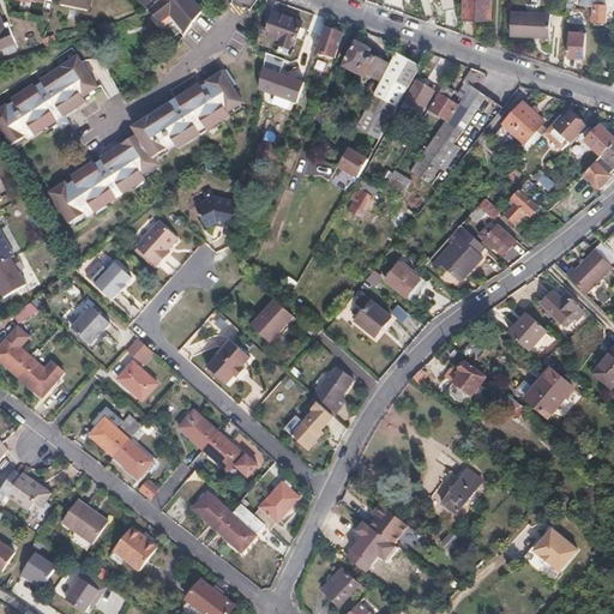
[(149,11),(162,0),(146,0),(145,1),(149,6),(145,10),(148,12),(149,11)]
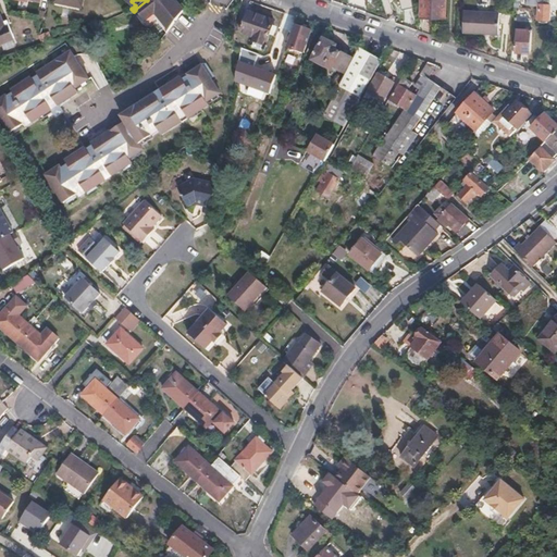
[(147,0),(135,10),(146,22),(152,29),(160,23),(168,33),(171,29),(184,10),(175,0),(147,0)]
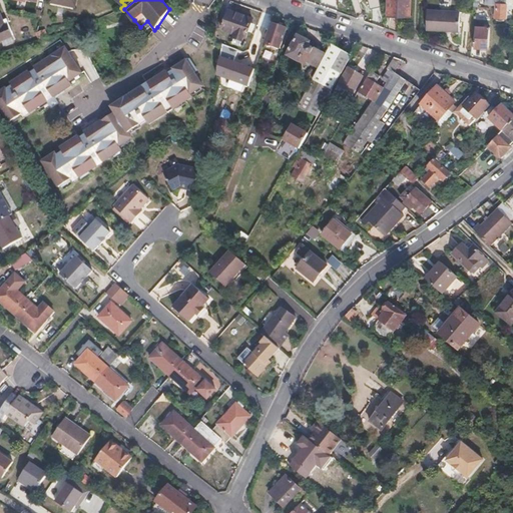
[(389,0),(389,15),(411,16),(411,0),(389,0)]
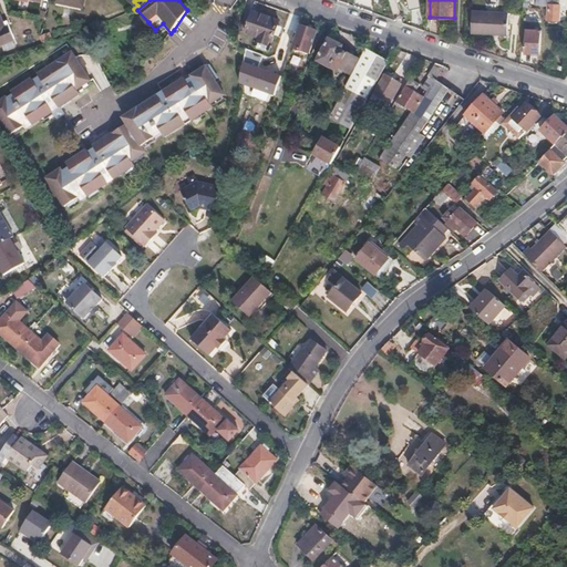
[(559,20),(559,0),(549,0),(549,20),(559,20)]
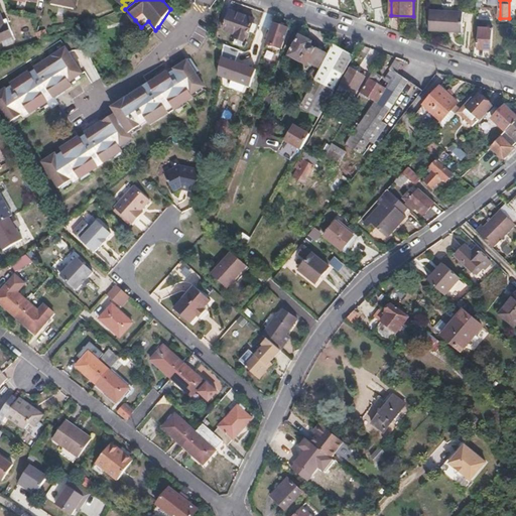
[(428,9),(428,30),(462,32),(463,11),(428,9)]
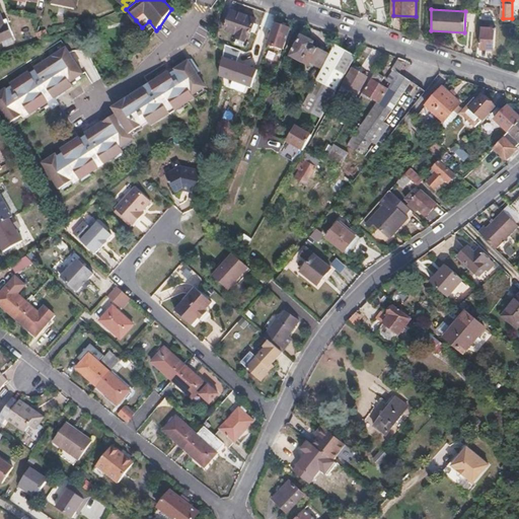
[(247,42),(255,19),(231,11),(225,29),(237,33),(236,38),(247,42)]
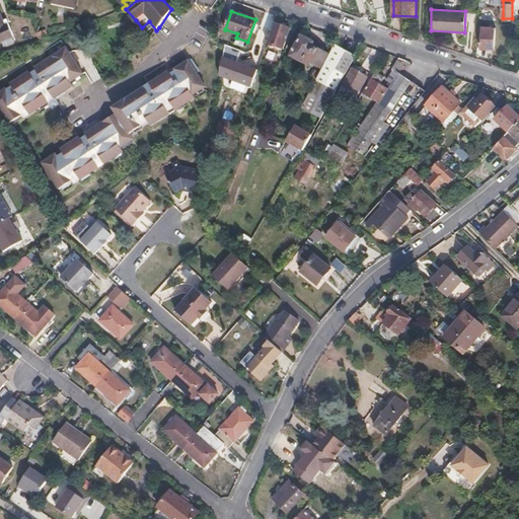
[(4,27),(0,16),(0,42),(13,36),(9,26),(4,27)]
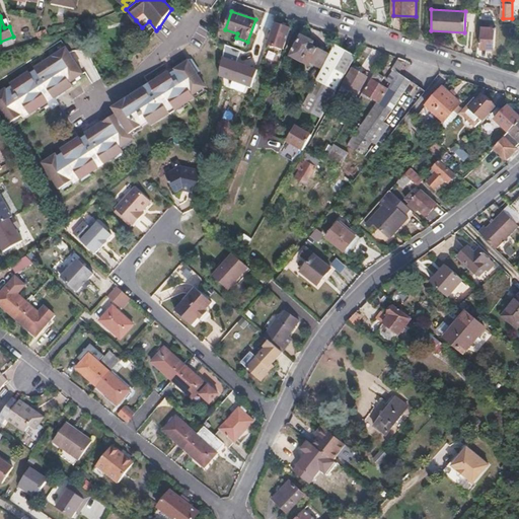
[(283,48),(290,27),(275,22),(268,43),(283,48)]
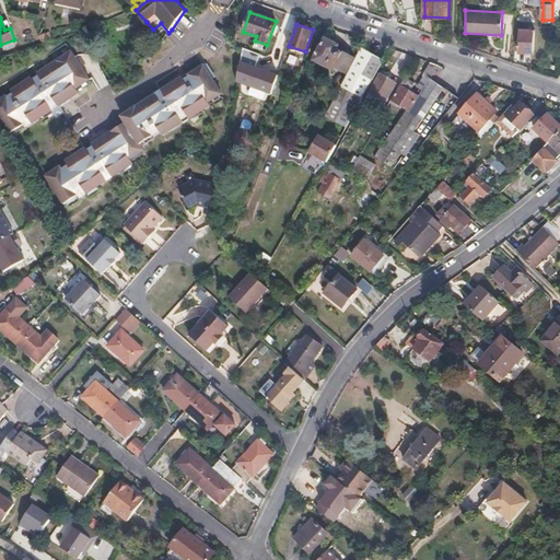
[(536,30),(521,30),(520,51),(535,53),(536,30)]
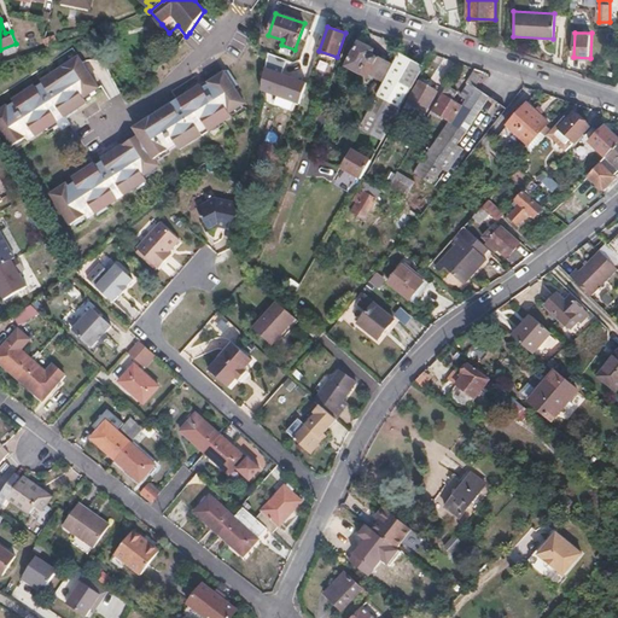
[(391,65),(372,54),(374,51),(349,38),(326,93),(338,98),(348,74),(343,73),(345,66),(366,76),(368,76),(369,76),(369,74),(383,81),(391,65)]
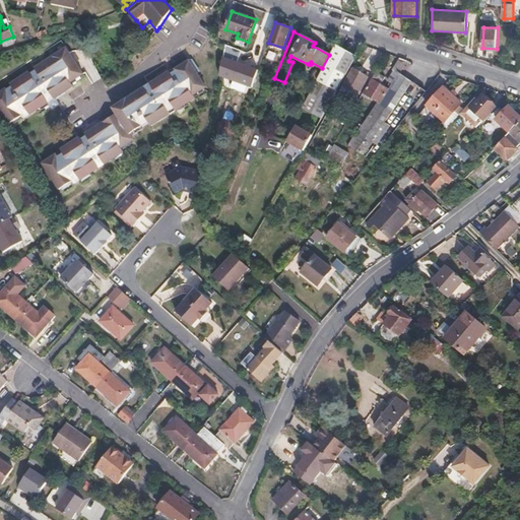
[(304,109),(311,112),(307,119),(319,126),(356,56),(336,45),(322,73),(316,83),(304,109)]
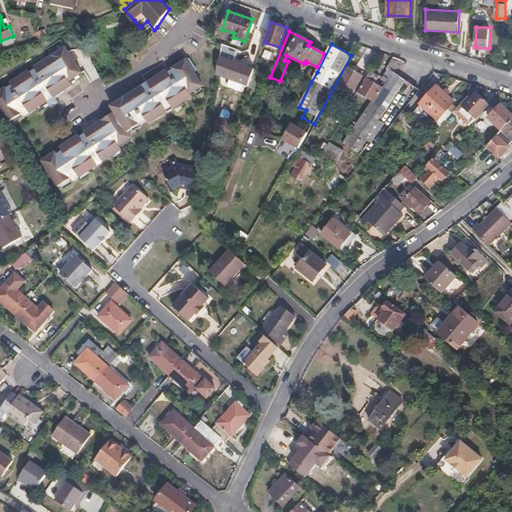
[(82,73),(65,47),(35,67),(36,70),(31,73),(29,71),(11,83),(13,86),(7,90),(6,88),(0,92),(0,107),(10,122),(22,114),(24,117),(72,85),(70,81),(82,73)]
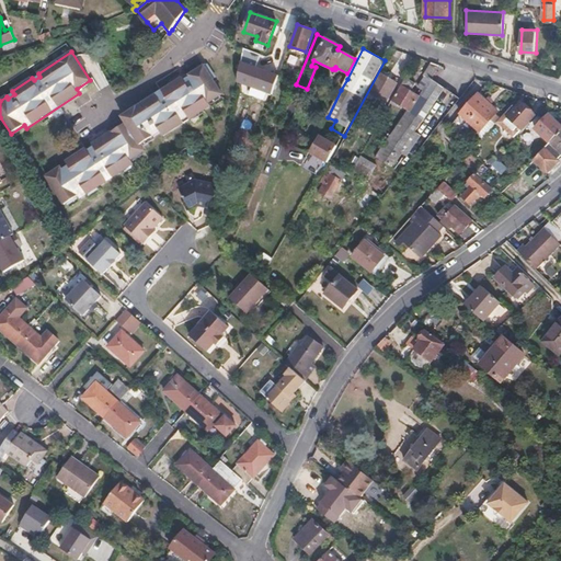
[(237,83),(277,94),(284,72),(243,61),(237,83)]
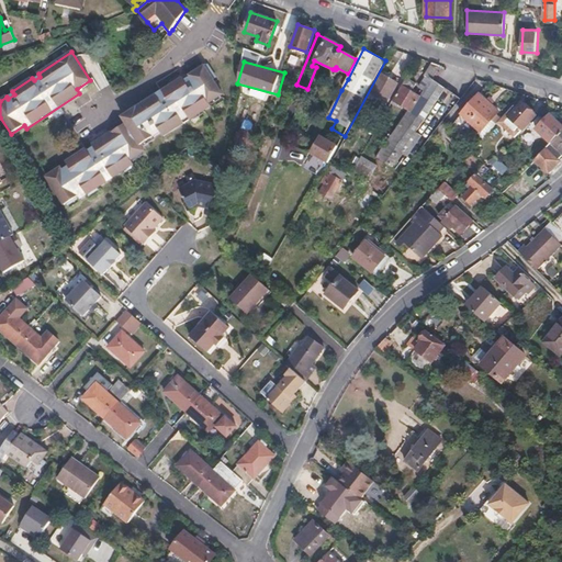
[(426,91),(434,79),(442,65),(433,62),(425,74),(428,76),(420,88),(426,91)]
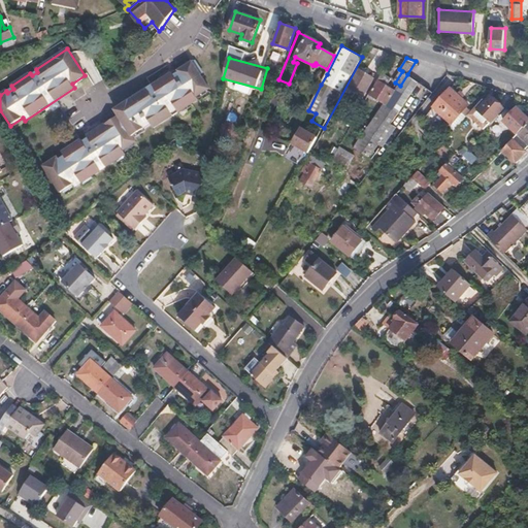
[(209,89),(193,62),(179,70),(180,72),(174,76),(172,73),(116,109),(120,116),(88,136),(90,138),(84,142),(81,140),(63,153),(65,157),(60,161),(58,158),(44,166),(62,193),(74,185),(76,187),(126,155),(124,151),(136,142),(133,136),(153,124),(155,128),(173,116),(172,113),(178,109),(179,111),(199,99),(197,97),(209,89)]
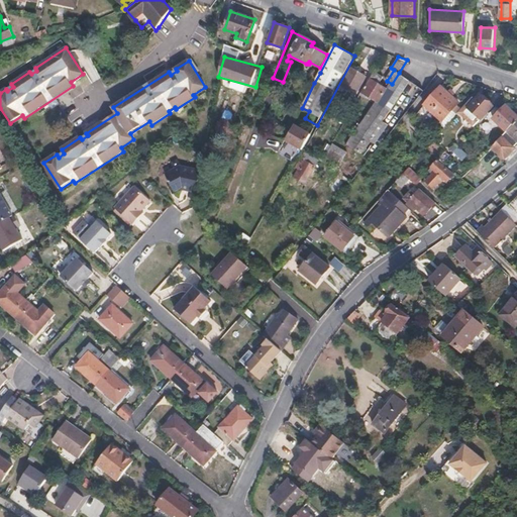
[(363,91),(370,78),(367,77),(367,76),(351,68),(342,85),(356,93),(359,89),(363,91)]
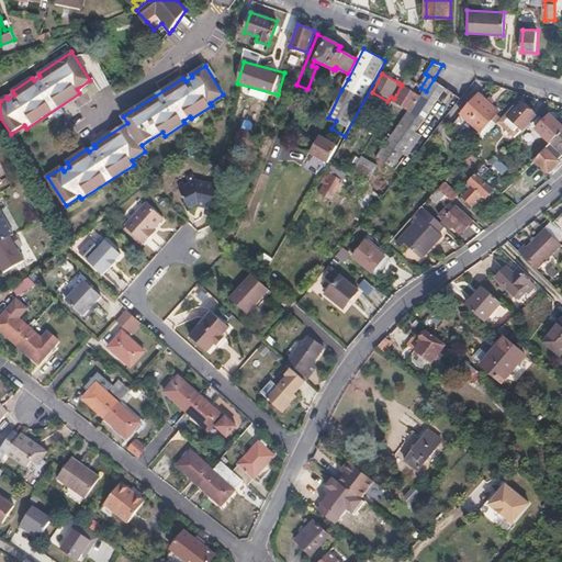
[(341,90),(348,79),(341,76),(336,87),(341,90)]
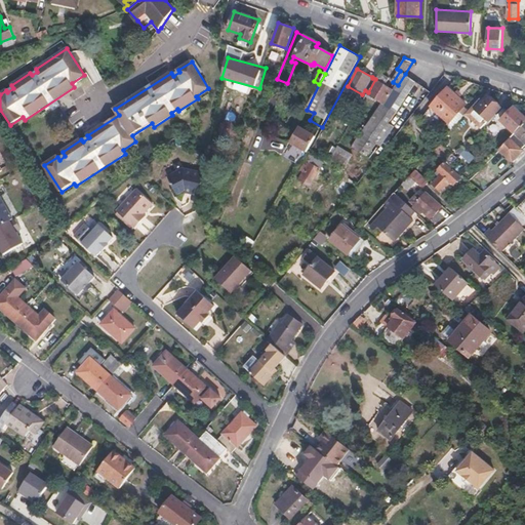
[(377,140),(399,108),(416,81),(406,76),(368,133),(377,140)]
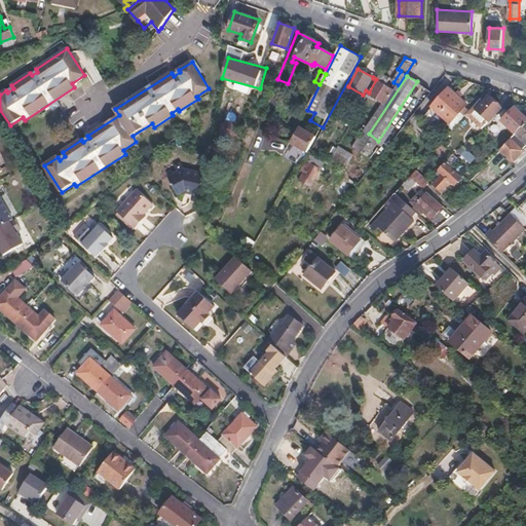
[(386,103),(393,89),(378,81),(370,94),(386,103)]
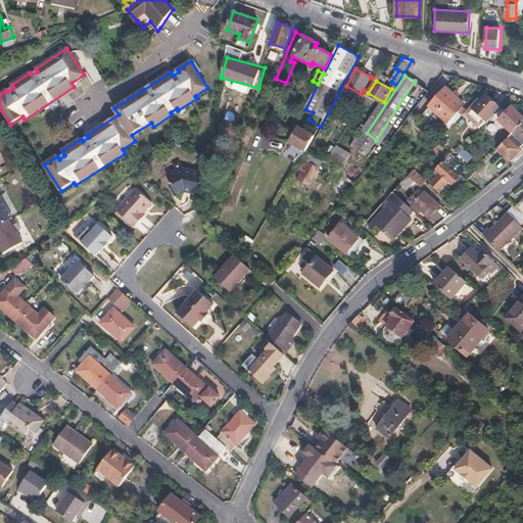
[(468,97),(463,103),(445,88),(429,106),(412,126),(434,146),(473,102),(468,97)]
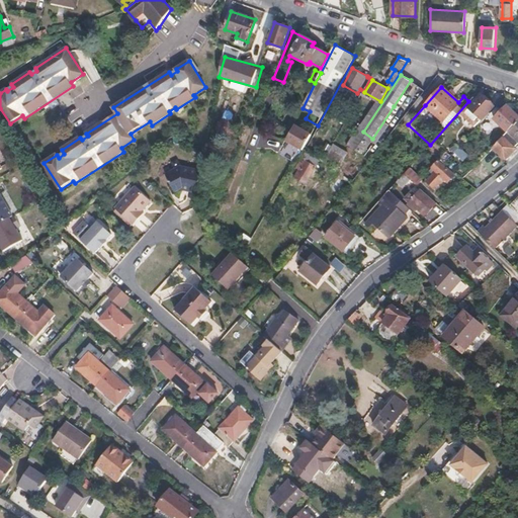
[(481,120),(494,106),(482,95),(468,108),(481,120)]
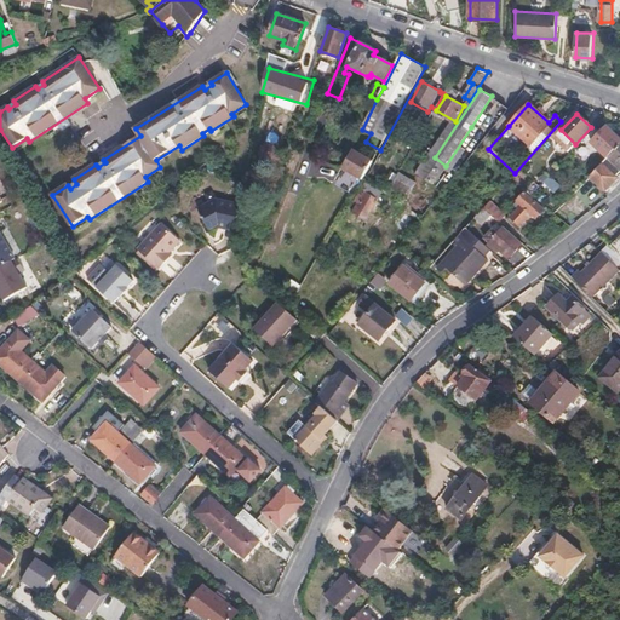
[(608,159),(619,145),(619,139),(608,128),(593,143),(608,159)]
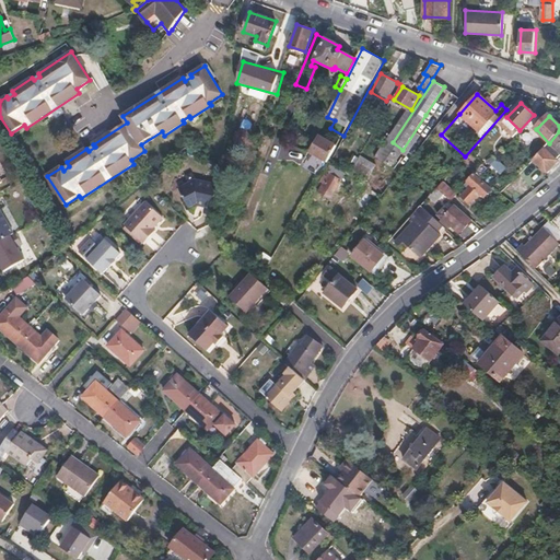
[(559,161),(559,131),(549,143),(536,156),(550,170),(558,162),(558,163),(559,161)]
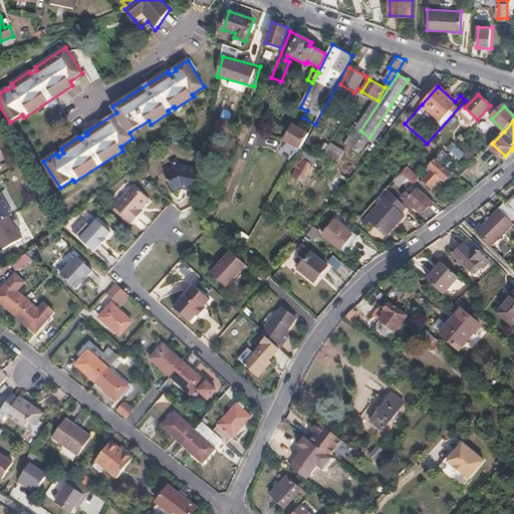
[(302,150),(310,134),(294,125),(279,154),(289,159),(296,147),(302,150)]
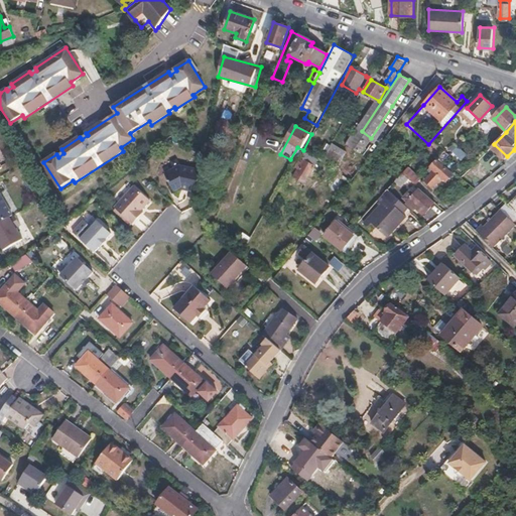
[(485,146),(473,134),(468,139),(480,151),(485,146)]
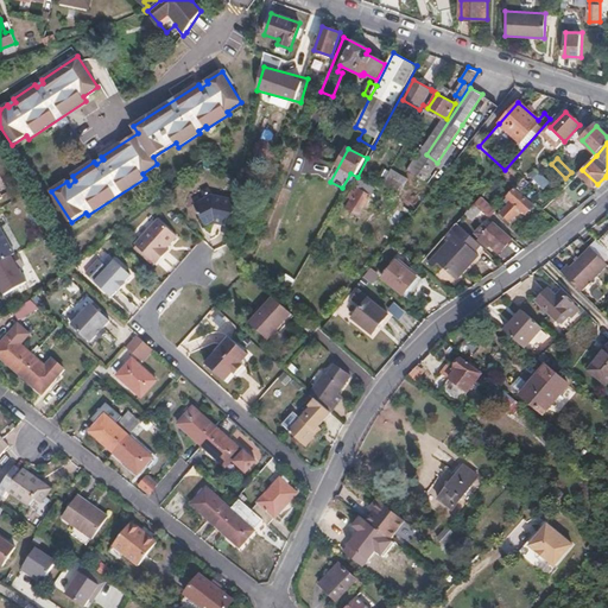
[(531,176),(546,189),(553,182),(538,168),(531,176)]
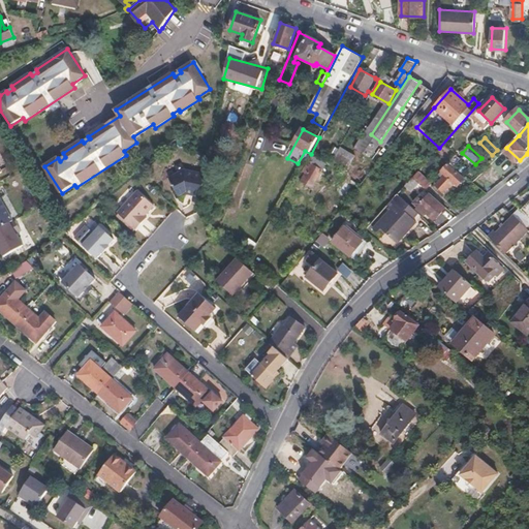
[(347,169),(352,162),(356,156),(341,147),(333,161),(347,169)]
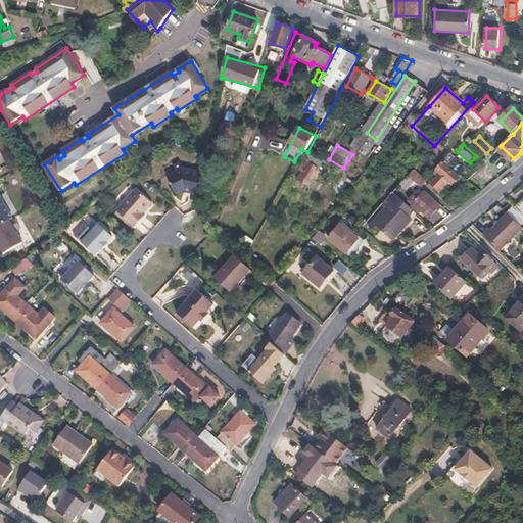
[(322,168),(324,162),(311,155),(301,171),(304,172),(301,178),(305,180),(302,185),(307,188),(311,183),(312,184),(318,173),(323,176),(326,170),(322,168)]
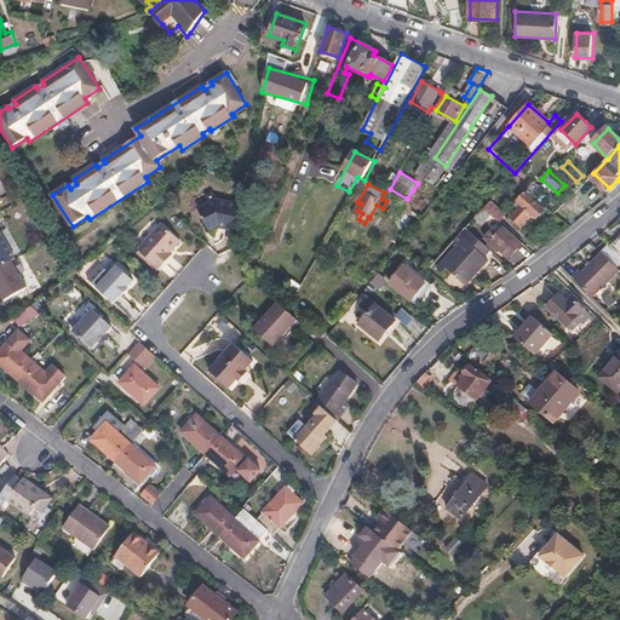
[(414,212),(424,197),(413,190),(407,199),(405,205),(414,212)]
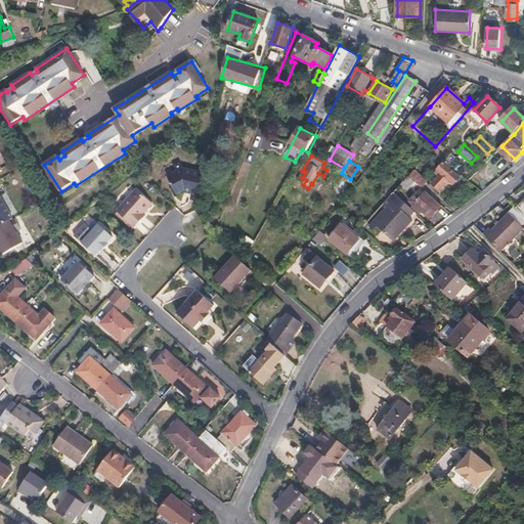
[(460,178),(443,164),(437,171),(441,175),(432,184),(440,192),(450,182),(453,185),(460,178)]
